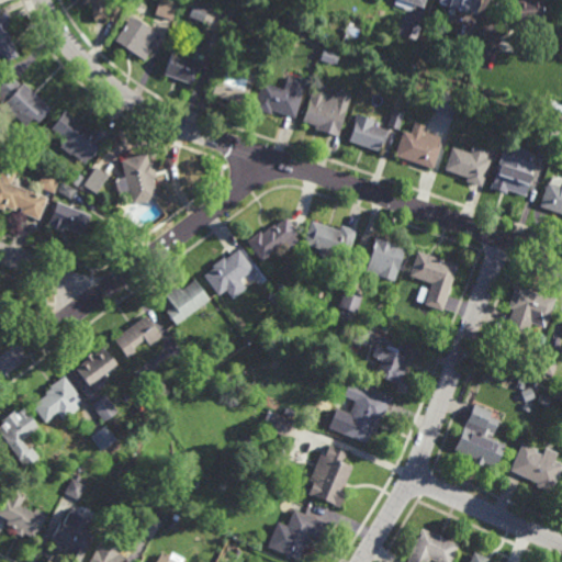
[(93,20),(91,3),(82,4),(81,0),(103,0),(105,19),(93,20)]
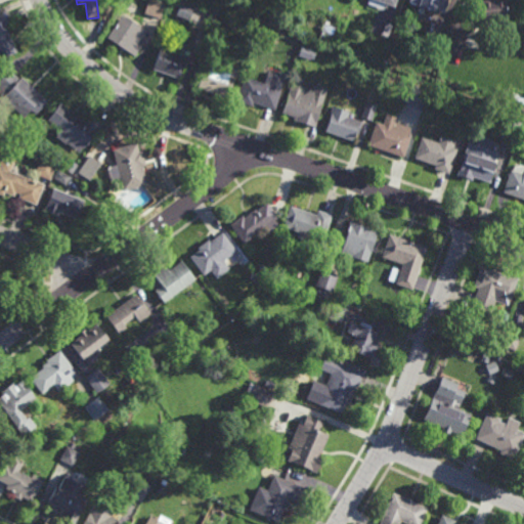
[(161,18),(144,12),(148,0),(158,0),(166,3),(161,18)]
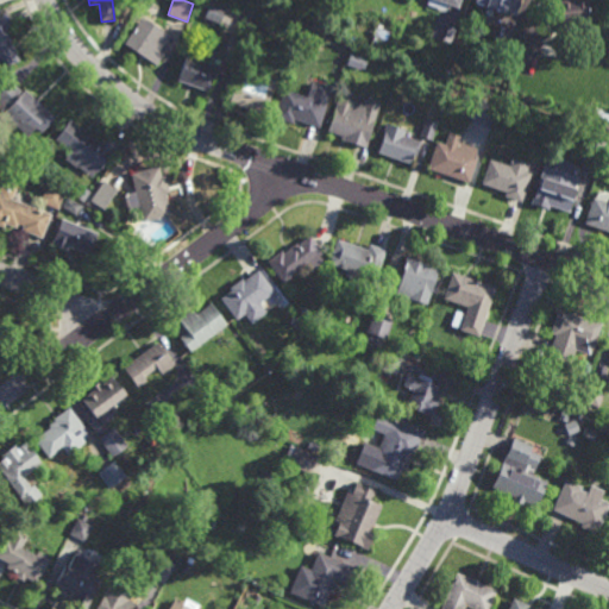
[(459,0),(458,6),(447,2),(445,10),(427,4),(428,0),(459,0)]
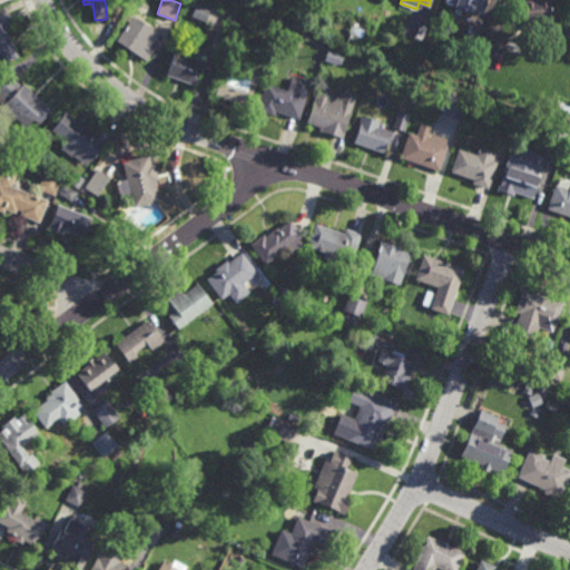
[(487,0),(483,13),(473,10),(472,12),(454,6),(455,3),(444,0),(487,0)]
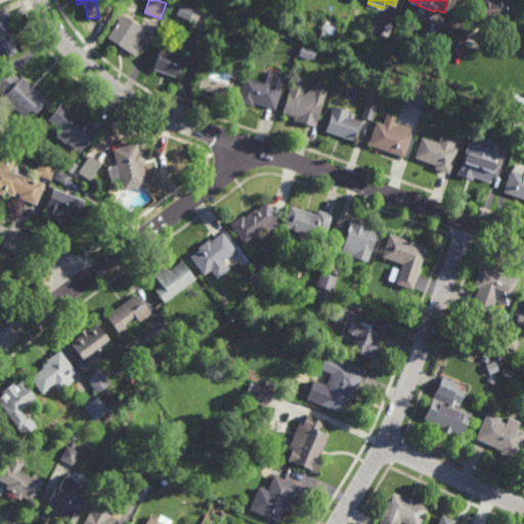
[(484,18),(484,17),(474,17),(473,4),(481,3),(481,0),(506,0),(507,17),(484,18)]
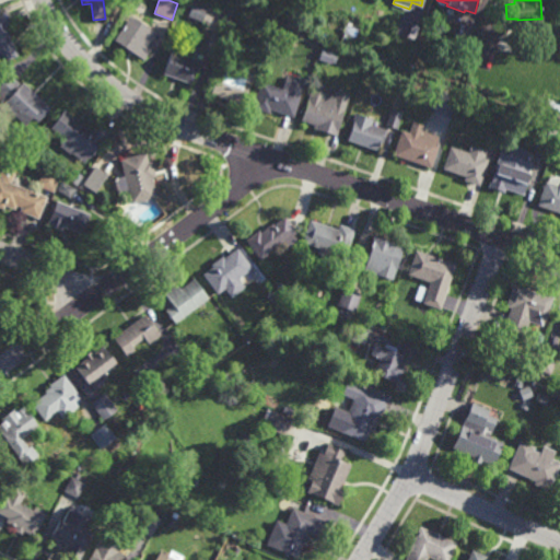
[(202,21),(188,16),(193,4),(207,9),(202,21)]
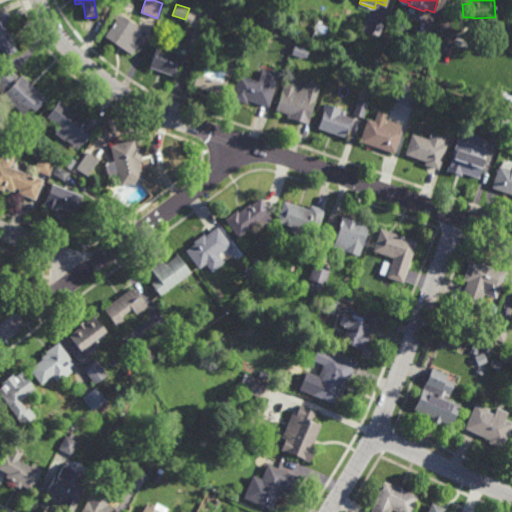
[(16,51),(0,58),(0,13),(5,11),(10,23),(5,25),(16,51)]
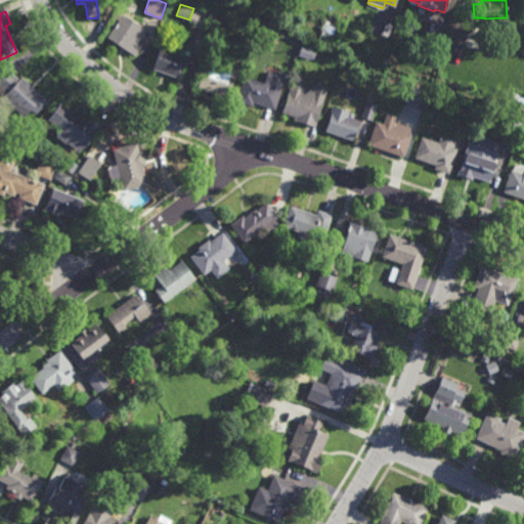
[(134,56),(106,38),(122,14),(147,32),(143,37),(145,39),(134,56)]
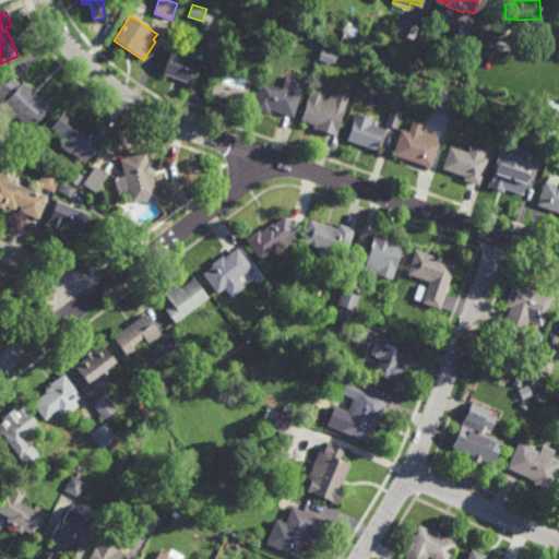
[(229,25),(224,23),(227,15),(233,19),(229,25)]
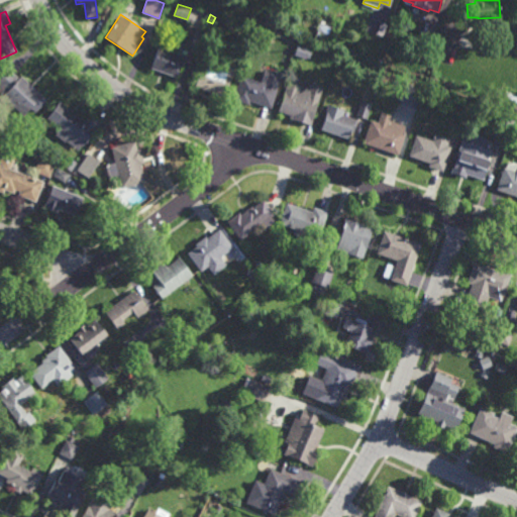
[(182,69),(180,68),(177,76),(151,68),(158,46),(186,56),(182,69)]
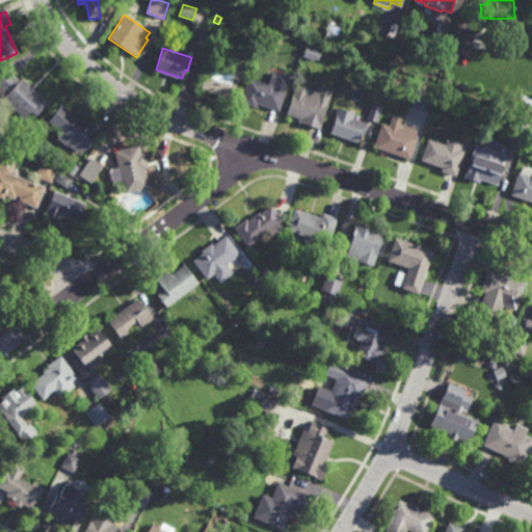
[(201,89),(208,69),(207,69),(210,58),(241,70),(231,100),(201,89)]
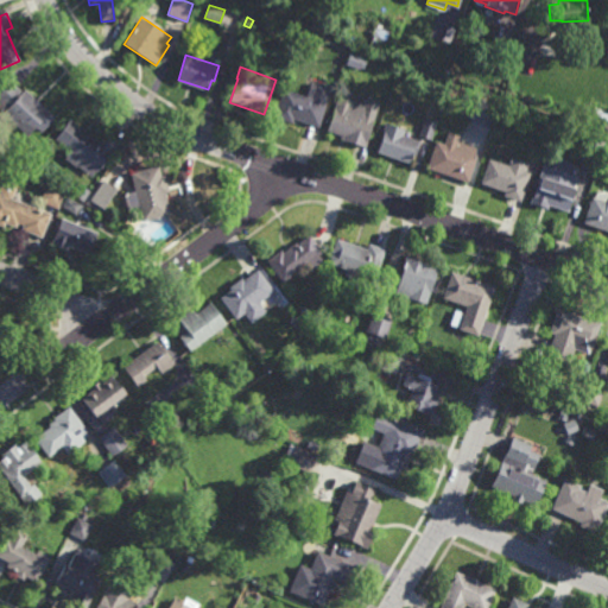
[(23,93),(25,90),(55,118),(40,133),(36,128),(27,138),(0,113),(0,92),(10,82),(23,93)]
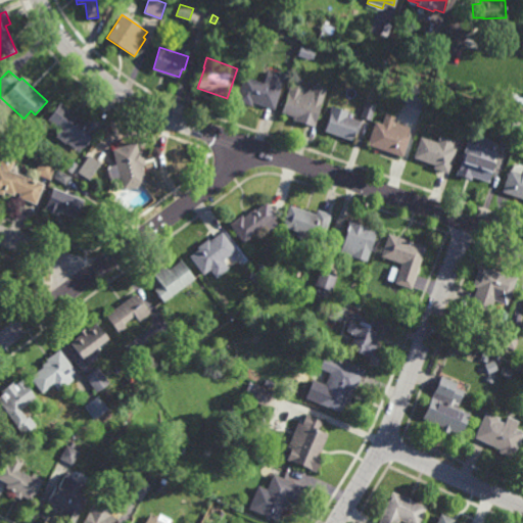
[(279,89),(281,89),(274,109),(252,102),(250,106),(235,100),(243,76),(263,83),(268,70),(283,76),(279,89)]
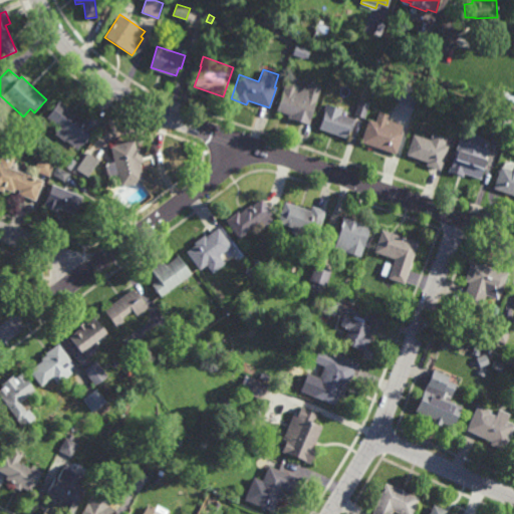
[(416,93),(420,94),(416,110),(398,105),(403,89),(406,90),(408,84),(418,87),(416,93)]
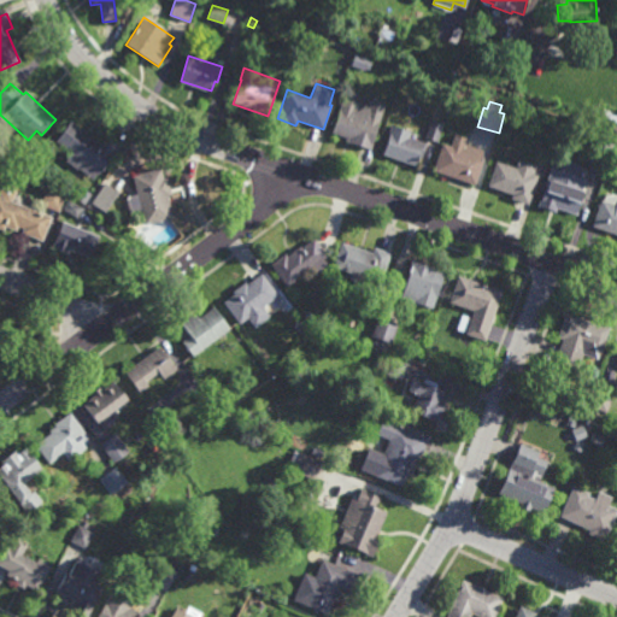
[(370,150),(345,141),(346,137),(331,133),(340,109),(380,122),(370,150)]
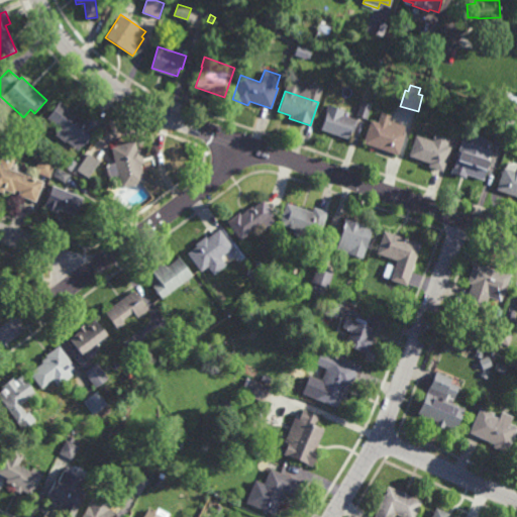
[(516,112),(512,110),(513,108),(501,102),(506,91),(516,96),(516,112)]
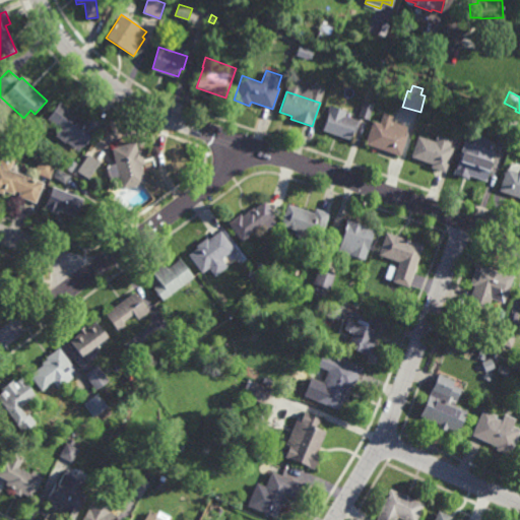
[(359,117),(363,103),(365,103),(365,101),(373,103),(372,106),(373,106),(369,120),(359,117)]
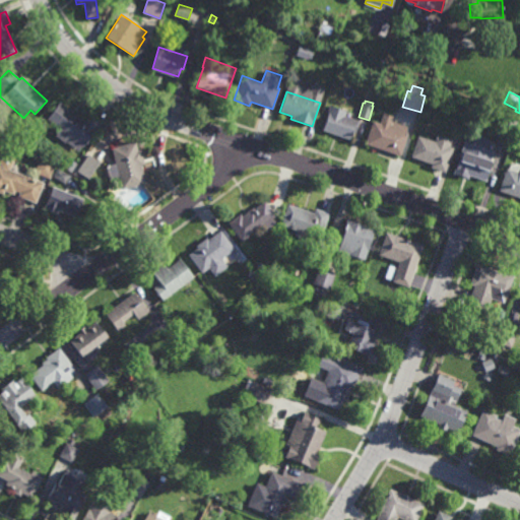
[(84,122),(89,115),(102,124),(79,152),(66,142),(65,143),(56,136),(61,130),(47,119),(60,103),(84,122)]
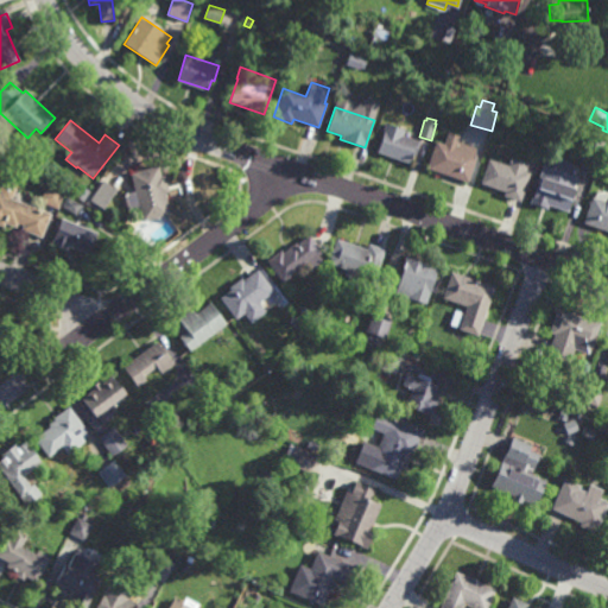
[(416,156),(412,154),(409,164),(377,152),(386,124),(405,131),(403,135),(420,141),(416,156)]
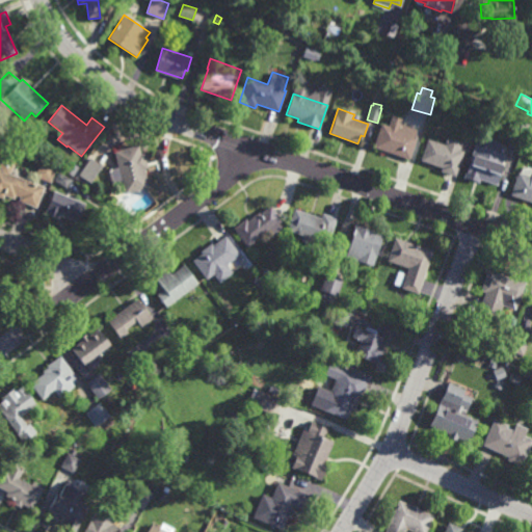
[(399,128),(400,128),(402,125),(417,130),(415,134),(418,135),(409,160),(373,148),(381,124),(389,126),(392,115),(402,118),(399,128)]
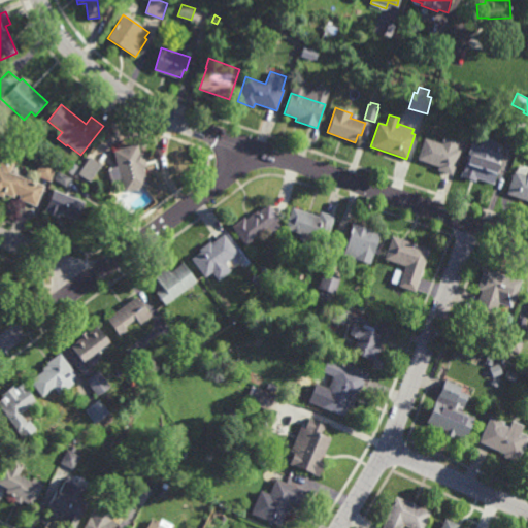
[(493,151),(501,154),(498,163),(501,164),(494,185),(476,178),(475,182),(461,176),(463,170),(472,144),(479,146),(482,136),(496,141),(493,151)]
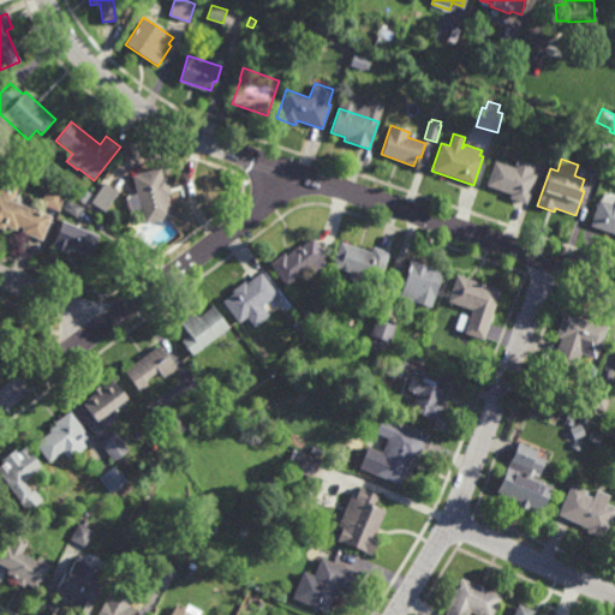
[(531,173),(536,175),(526,203),(509,198),(511,193),(485,185),(494,161),(514,168),(517,160),(533,166),(531,173)]
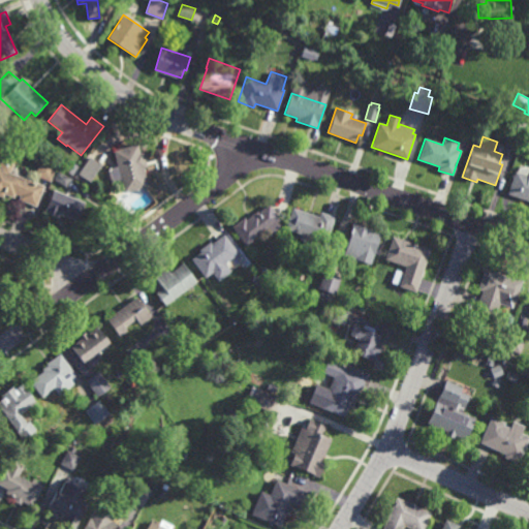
[(141,153),(144,152),(148,167),(144,168),(149,187),(124,193),(114,151),(138,145),(141,153)]
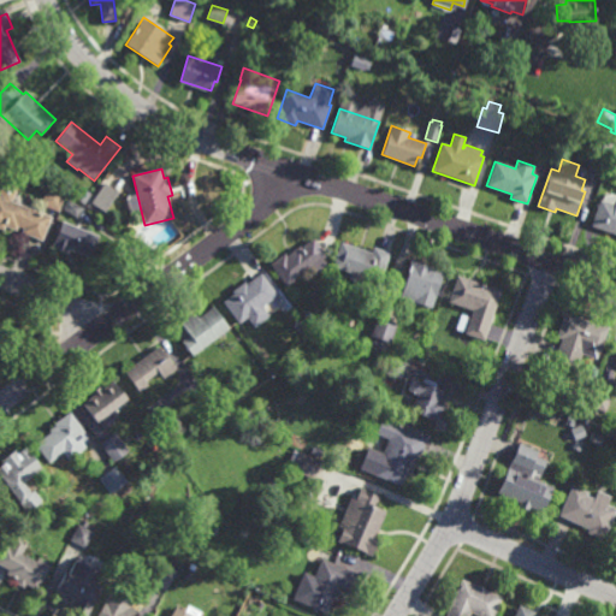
[(118,193),(104,183),(92,203),(105,212),(118,193)]
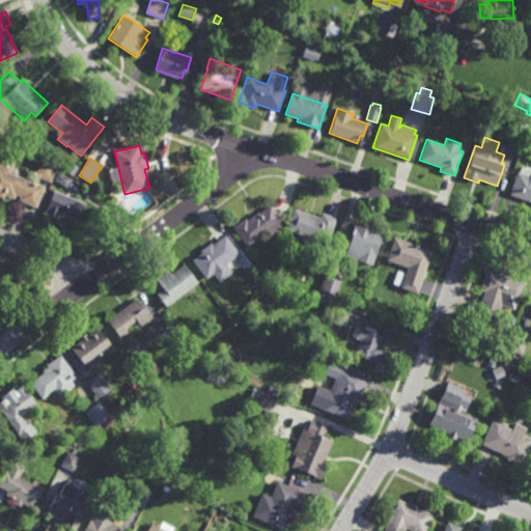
[(12,171),(8,173),(45,188),(36,207),(20,201),(21,197),(16,195),(14,199),(5,196),(4,199),(0,197),(0,169),(1,170),(0,168),(0,163),(1,161),(6,159),(11,161),(14,166),(12,171)]
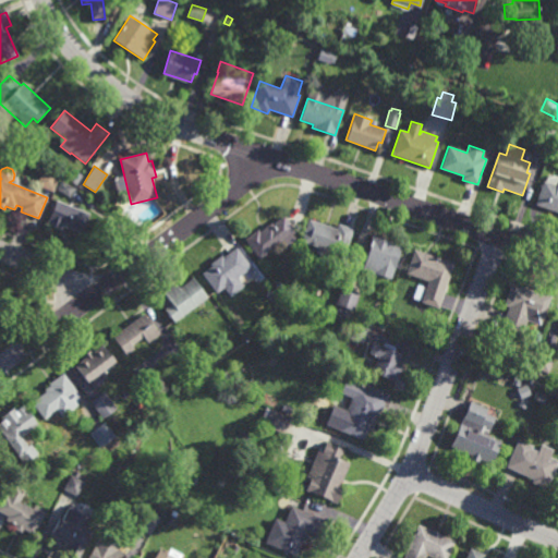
[(53,192),(37,185),(44,169),(60,176),(53,192)]
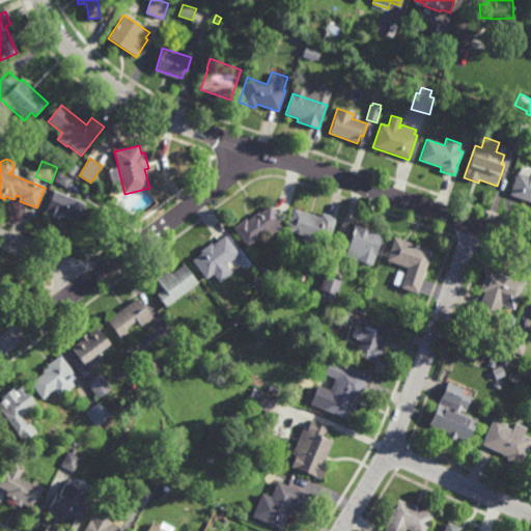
[(73,175),(65,170),(72,163),(79,168),(73,175)]
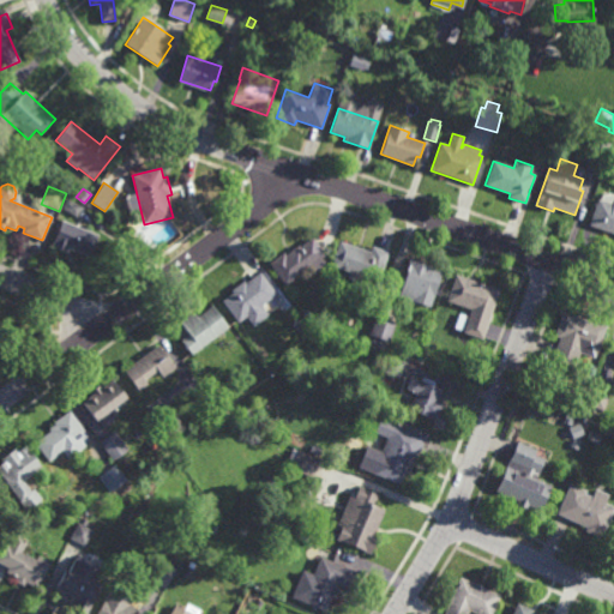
[(76,218),(62,208),(68,199),(83,209),(76,218)]
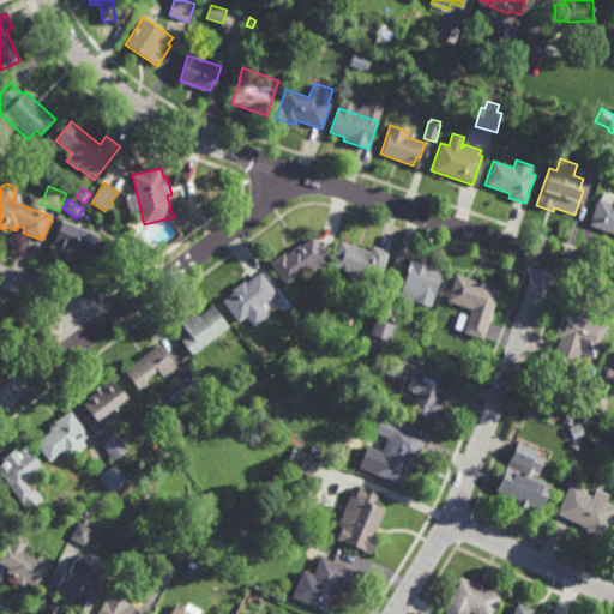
[(613,233),(590,226),(599,199),(613,204),(613,233)]
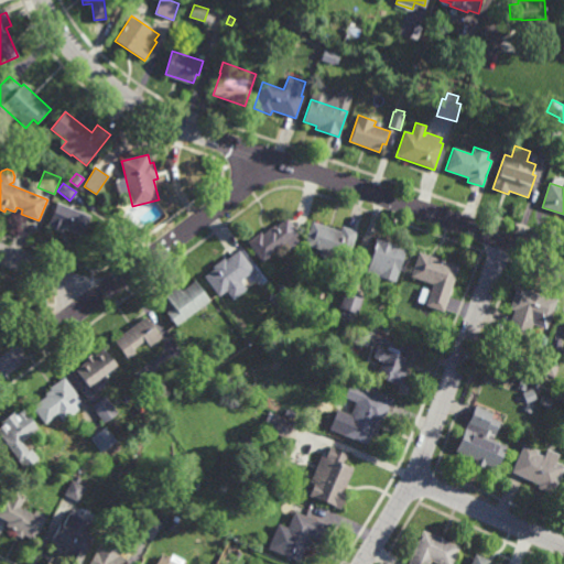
[(82,236),(63,229),(62,232),(47,226),(56,203),(89,216),(82,236)]
